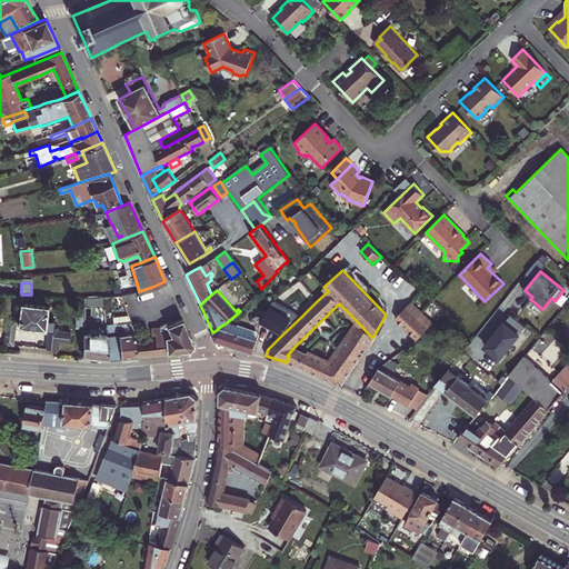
[(260,323),(282,335),(302,316),(273,301),(270,308),(260,323)]
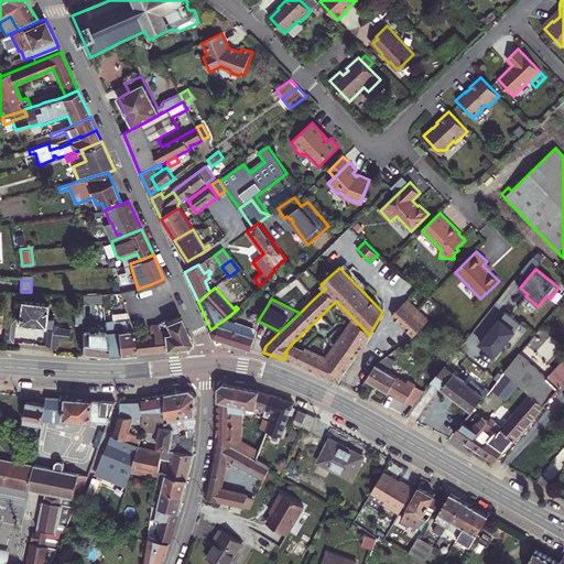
[(13,342),(15,322),(47,326),(45,345),(55,346),(56,338),(68,339),(69,328),(57,327),(58,324),(53,324),(54,316),(46,316),(47,303),(21,300),(21,303),(19,317),(14,317),(7,316),(3,340),(13,342)]
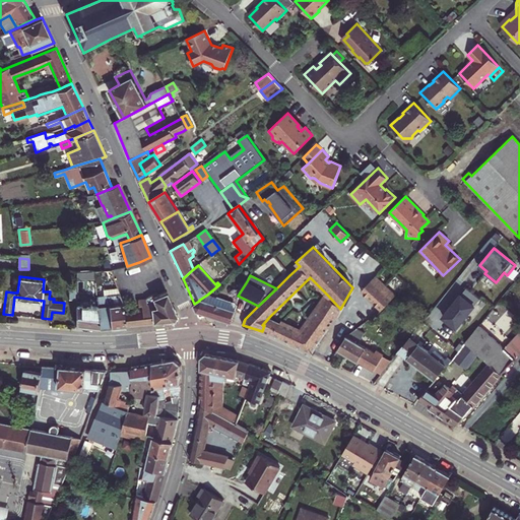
[(395,296),(375,276),(361,291),(381,310),(395,296)]
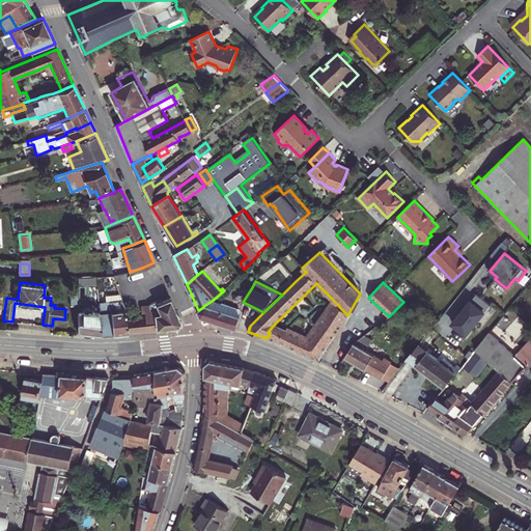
[(479,290),(453,323),(469,335),(495,304),(479,290)]
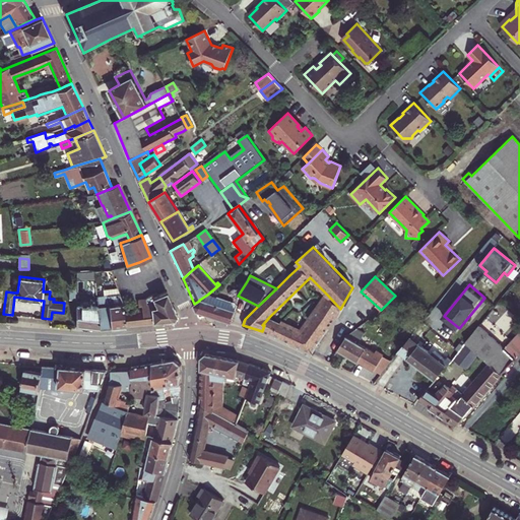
[(104,297),(96,298),(98,306),(101,328),(126,325),(124,313),(123,303),(118,287),(103,289),(104,297)]
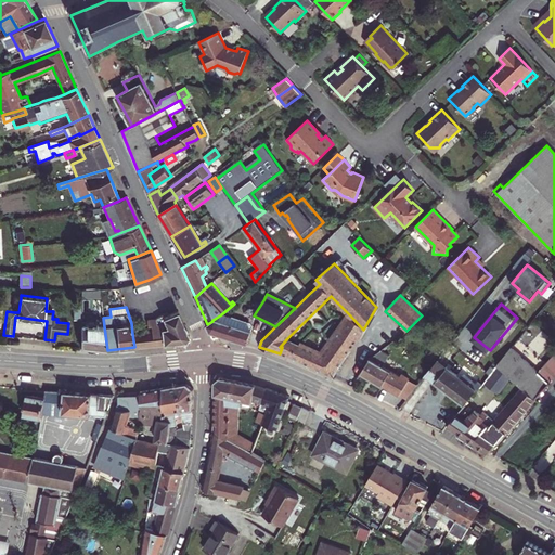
[(158,332),(160,344),(185,340),(189,336),(178,311),(164,318),(163,314),(156,318),(156,319),(158,332)]
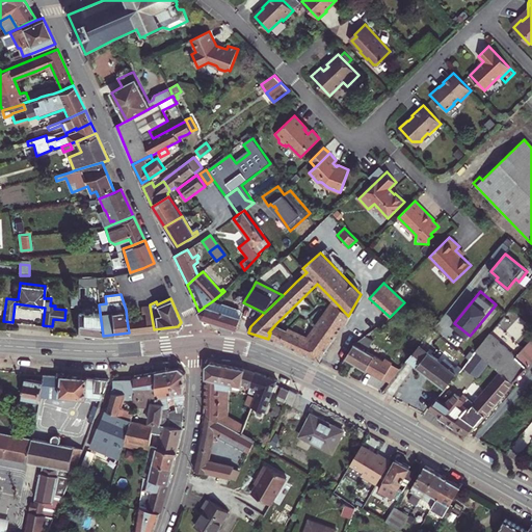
[(335,301),(328,311),(344,324),(348,316),(335,301)]
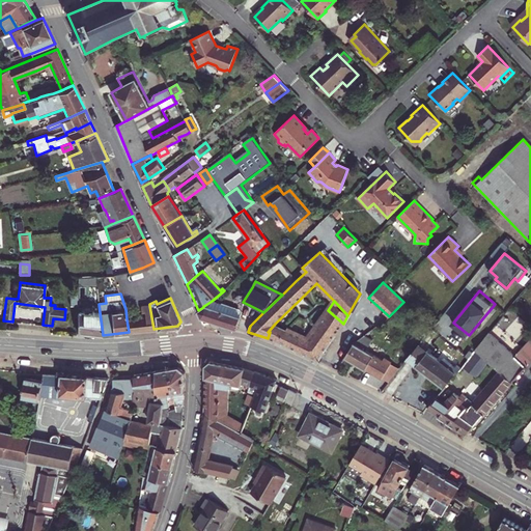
[(198,310),(202,318),(204,322),(204,323),(205,323),(211,322),(212,322),(213,320),(236,329),(241,316),(242,313),(241,310),(240,310),(222,304),(216,308),(205,305),(203,306),(203,307),(198,310)]
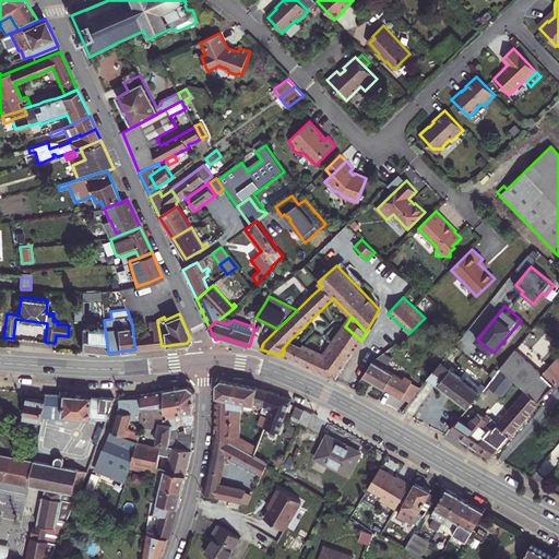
[(133,336),(135,349),(162,346),(159,334),(157,321),(149,322),(149,328),(152,328),(153,333),(133,336)]
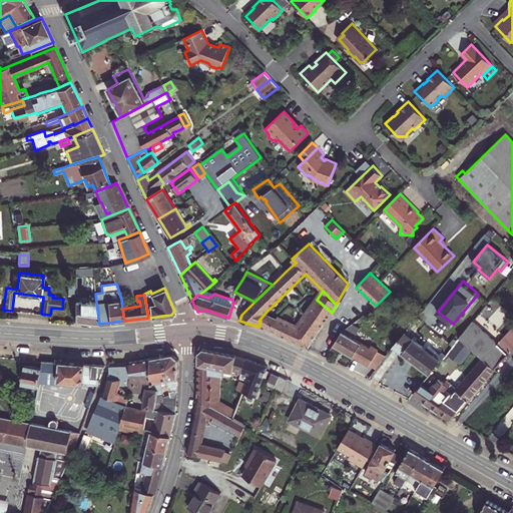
[(277,318),(267,330),(308,350),(317,335),(332,313),(317,300),(297,328),(293,326),(277,318)]
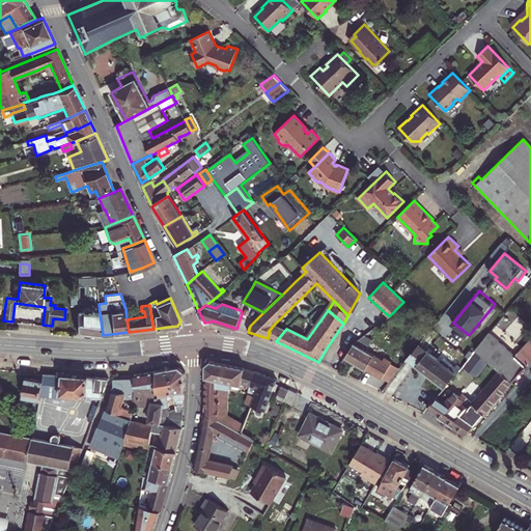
[(79,311),(78,332),(103,335),(100,312),(92,312),(79,311)]
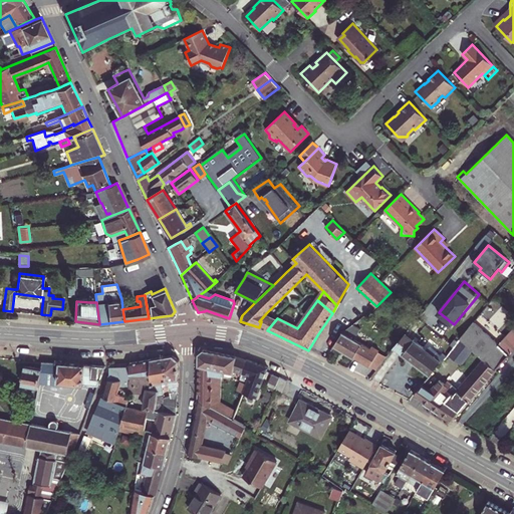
[(487,317),(482,312),(478,317),(483,322),(487,317)]
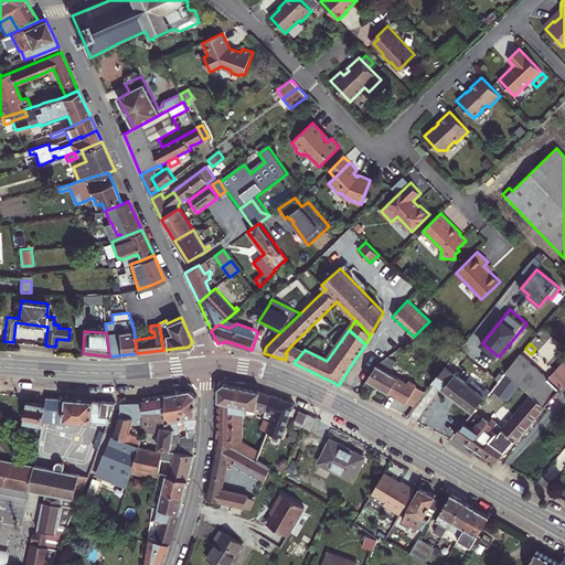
[(285,360),(294,363),(305,350),(292,344),(285,353),(287,353),(285,360)]
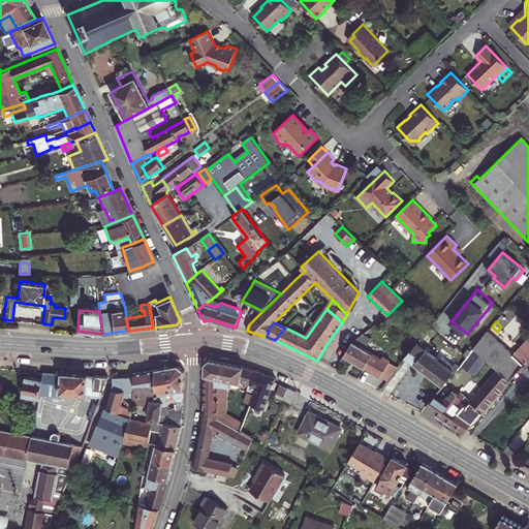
[(488,332),(473,348),(498,370),(509,380),(510,380),(528,361),(528,338),(514,354),(488,332)]
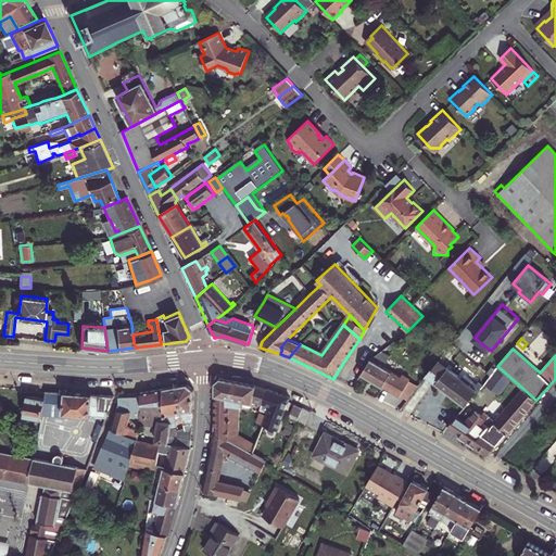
[(362,374),(400,396),(409,380),(411,379),(403,375),(401,377),(383,367),(390,356),(381,351),(370,358),(362,374)]
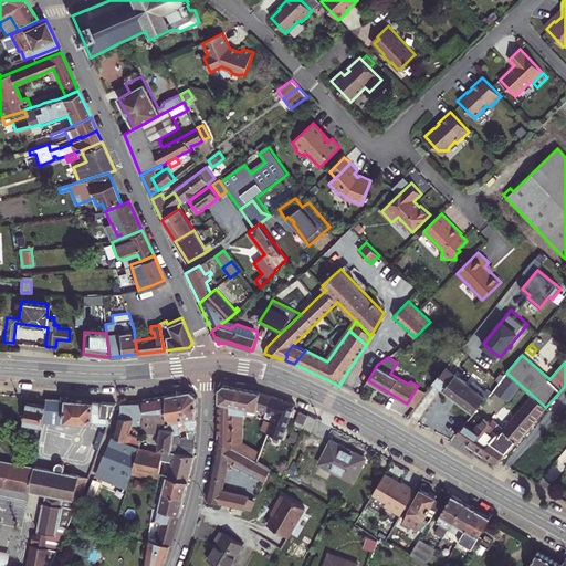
[(447,367),(433,383),(473,412),(489,395),(490,395),(492,392),(488,389),(485,391),(481,388),(474,384),(471,383),(469,385),(456,375),(447,367)]
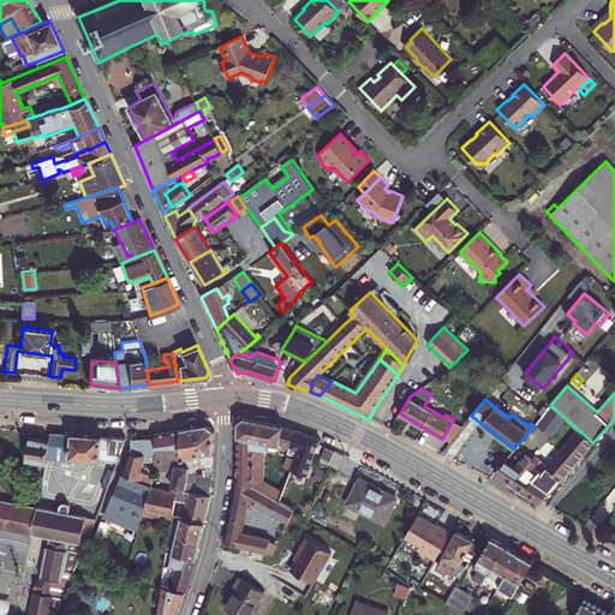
[(566,418),(551,407),(538,424),(553,435),(566,418)]
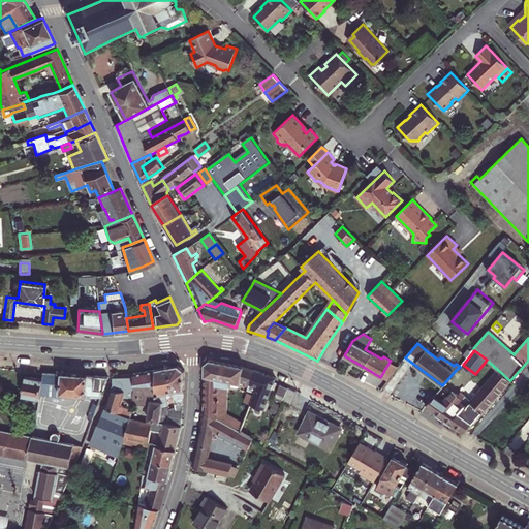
[(244,367),(210,360),(206,364),(205,375),(218,378),(218,385),(228,386),(229,386),(230,381),(241,383),(241,380),(244,367)]
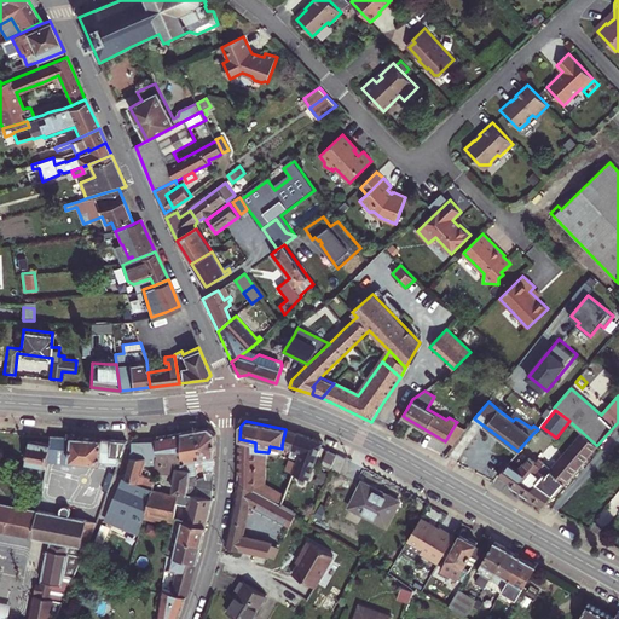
[(445,441),(452,446),(466,429),(456,423),(445,441)]
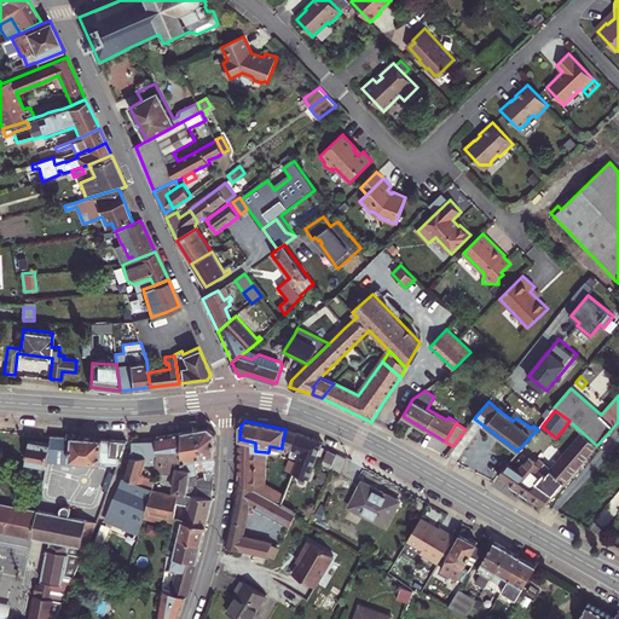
[(209,427),(198,429),(203,458),(206,476),(197,479),(196,486),(213,490),(215,456),(217,433),(209,427)]
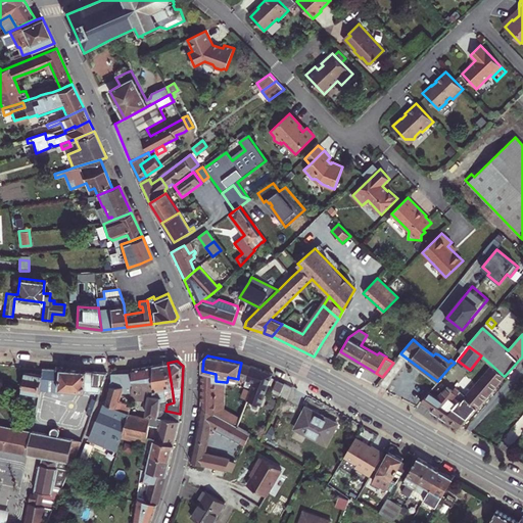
[(165,411),(167,405),(167,401),(168,401),(165,388),(172,387),(168,363),(154,365),(154,377),(154,391),(153,396),(160,397),(157,418),(179,422),(179,421),(180,414),(165,411)]
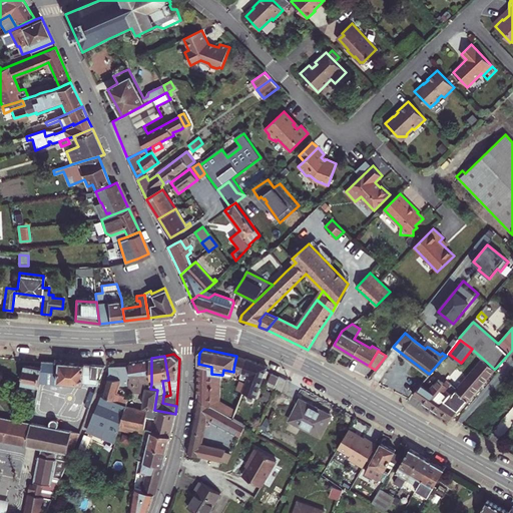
[(246,359),(236,356),(233,369),(242,372),(246,359)]
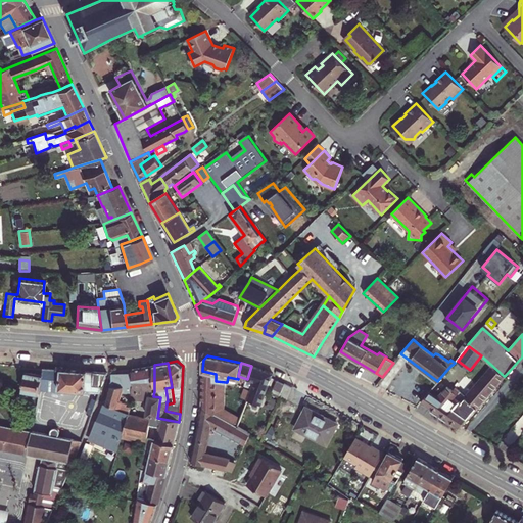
[(154,377),(154,365),(133,369),(133,373),(134,373),(133,386),(132,386),(132,393),(131,399),(131,400),(148,399),(146,418),(136,416),(136,417),(129,415),(127,422),(123,435),(147,440),(147,438),(151,416),(157,418),(160,397),(153,396),(154,391),(154,377)]
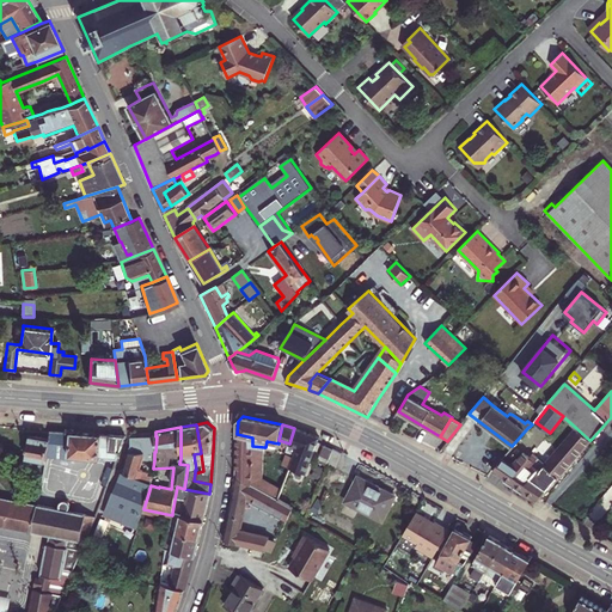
[(319,438),(294,428),(289,444),(287,451),(295,453),(291,467),(305,473),(319,438)]
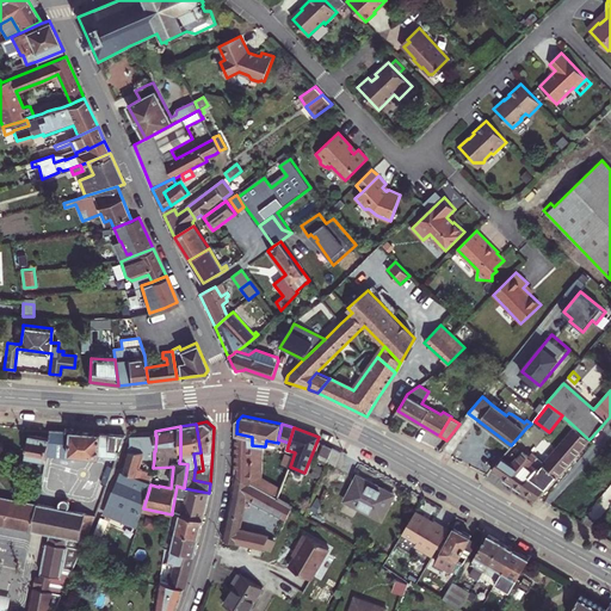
[(543,466),(556,476),(588,439),(575,427),(544,464),(543,466)]
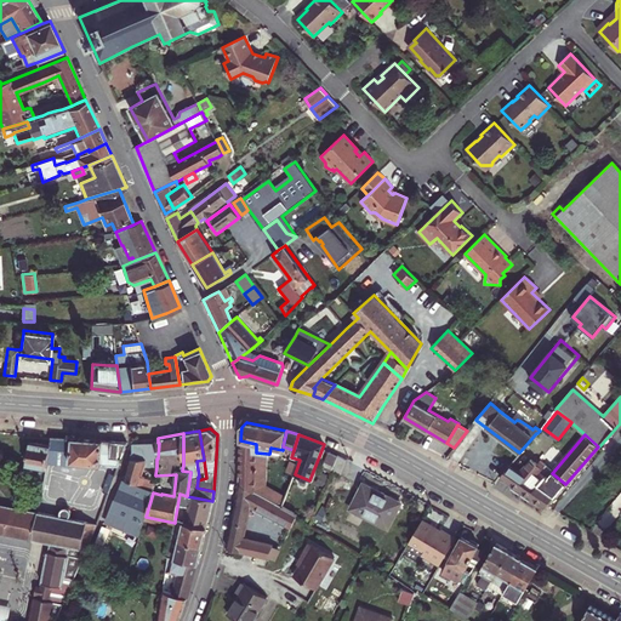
[(70,463),(73,438),(52,437),(51,445),(47,463),(70,466),(70,463)]
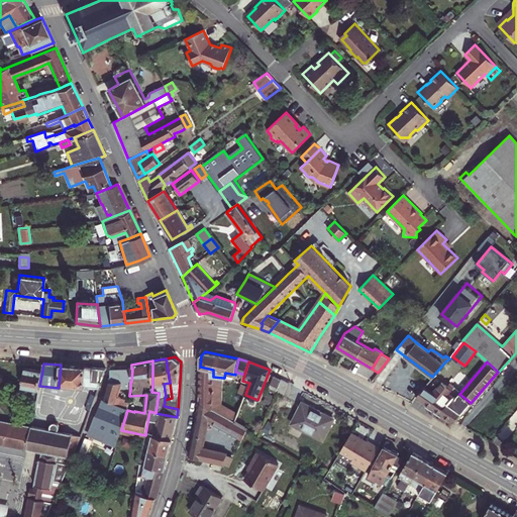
[(86,367),(61,365),(59,386),(84,388),(86,367)]
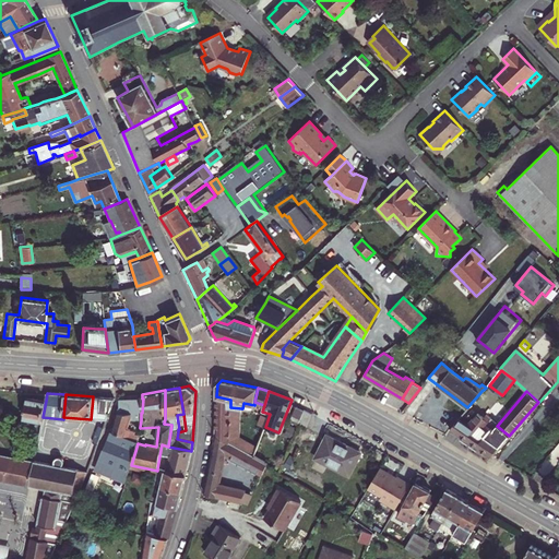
[(99,412),(100,397),(93,396),(91,419),(107,420),(109,413),(99,412)]
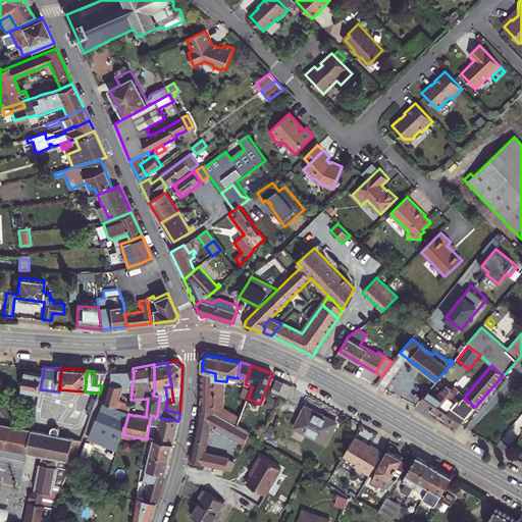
[(215,373),(202,370),(201,406),(227,419),(227,409),(224,408),(225,381),(215,380),(215,373)]
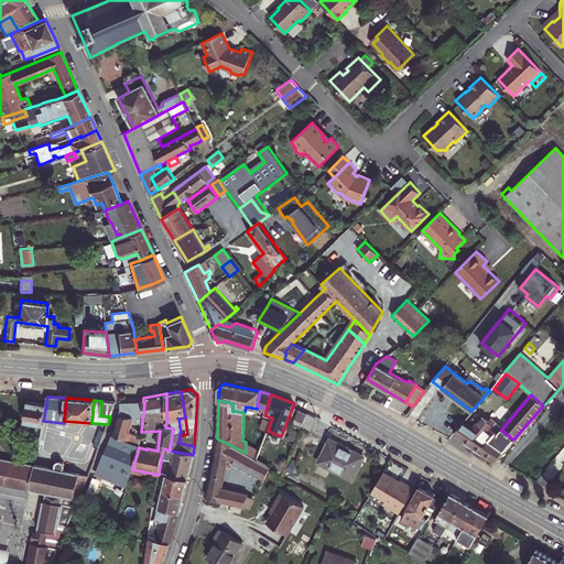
[(43,421),(46,404),(28,401),(24,422),(42,425),(43,421)]
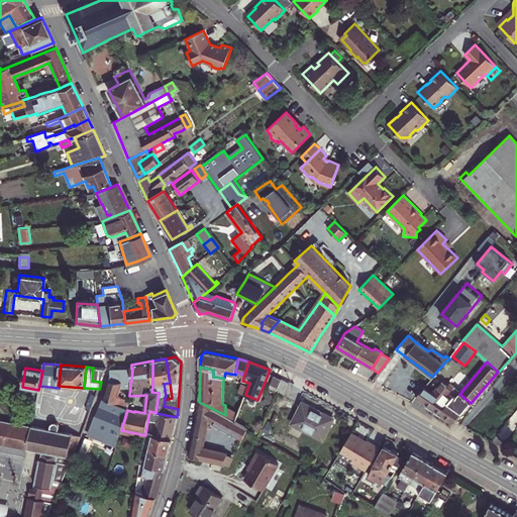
[(131,382),(132,369),(131,369),(111,369),(111,377),(108,382),(122,383),(121,388),(130,389),(130,382),(131,382)]
